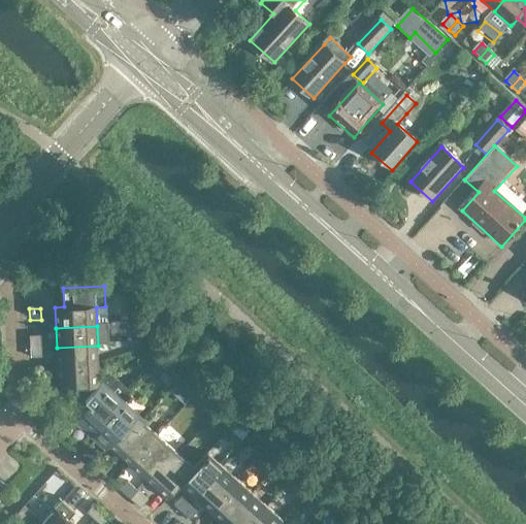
[(31,349),(42,349),(42,337),(31,338),(31,349)]
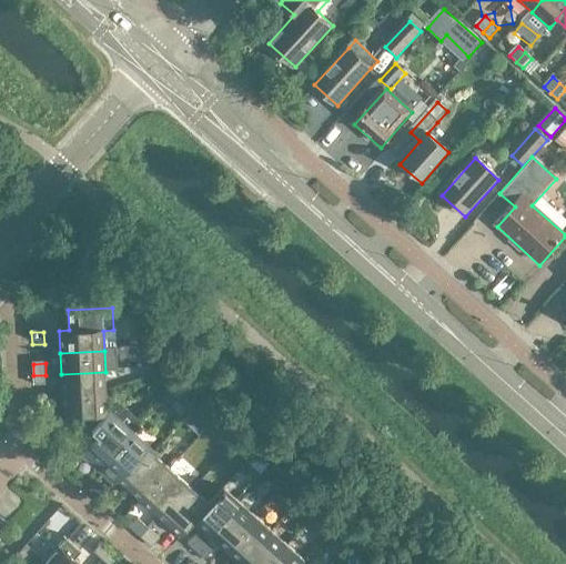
[(105,372),(61,374),(62,395),(107,393),(105,372)]
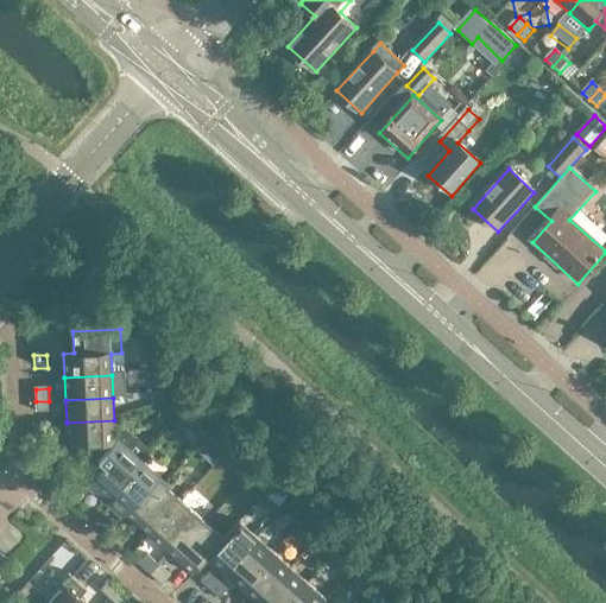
[(37,414),(50,414),(49,401),(36,401),(37,414)]
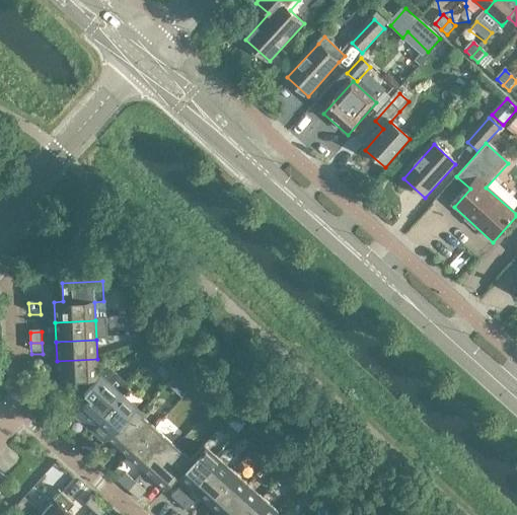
[(97,359),(57,361),(58,380),(68,380),(81,391),(75,398),(85,408),(91,400),(84,394),(98,378),(97,359)]
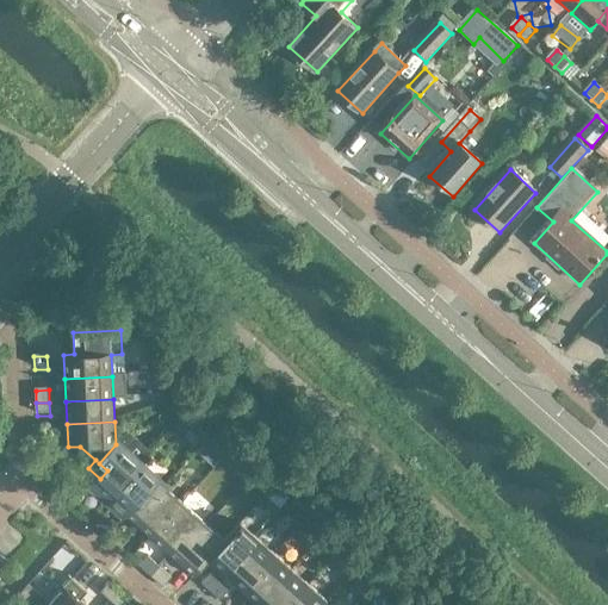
[(100,479),(88,468),(70,487),(84,499),(93,488),(110,503),(141,467),(116,444),(99,463),(107,471),(100,479)]
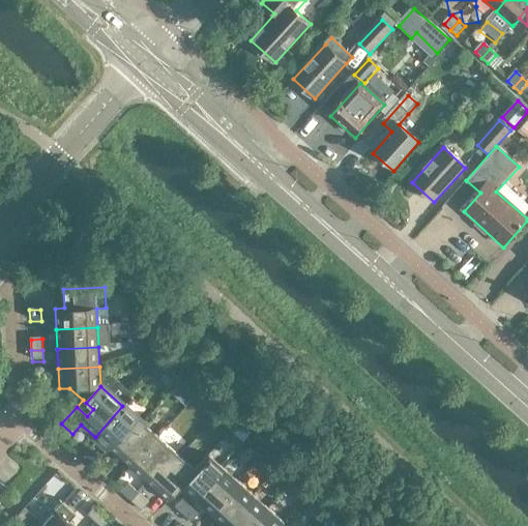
[(122,406),(95,437),(110,450),(123,435),(130,442),(145,427),(122,406)]
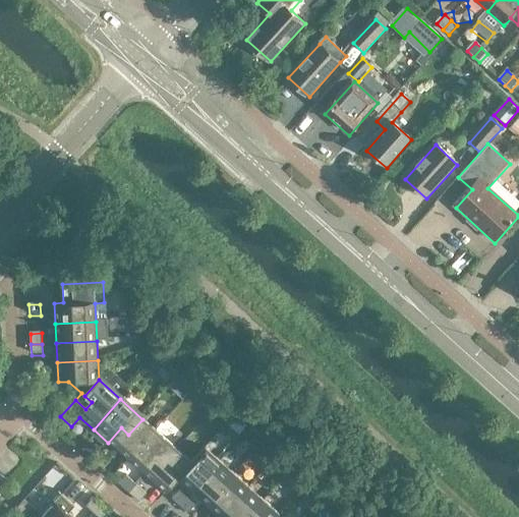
[(121,427),(108,443),(129,462),(157,433),(142,419),(128,435),(121,427)]
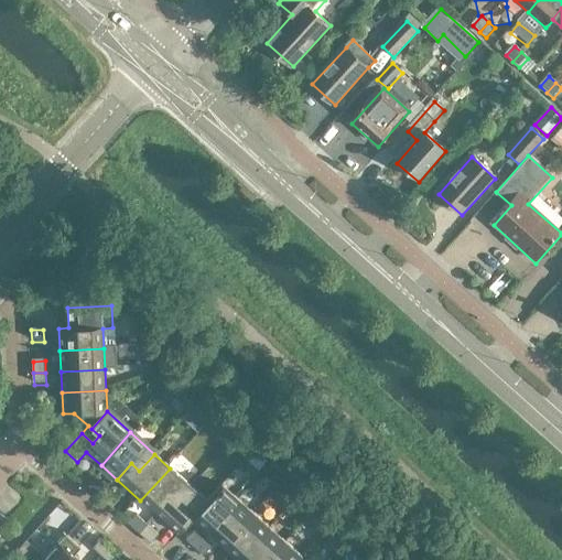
[(170,469),(140,501),(157,515),(171,498),(179,506),(193,490),(170,469)]
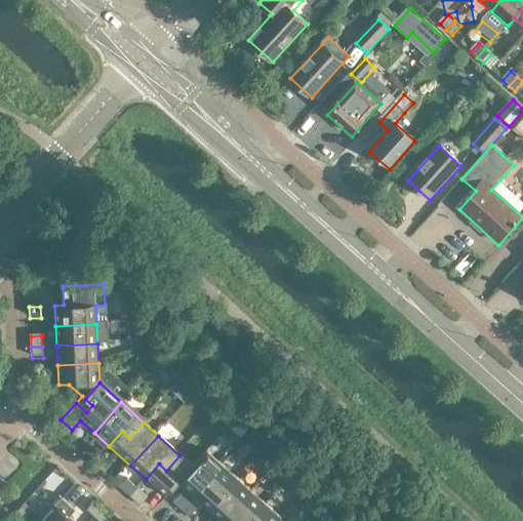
[(92,465),(99,456),(90,447),(83,455),(92,465)]
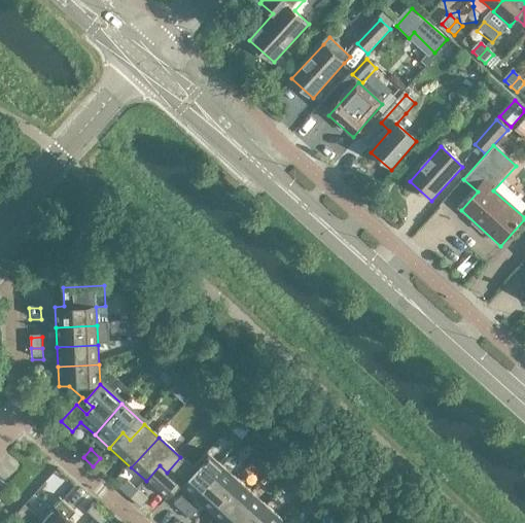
[(208,455),(195,469),(196,471),(181,486),(196,499),(223,468),(208,455)]
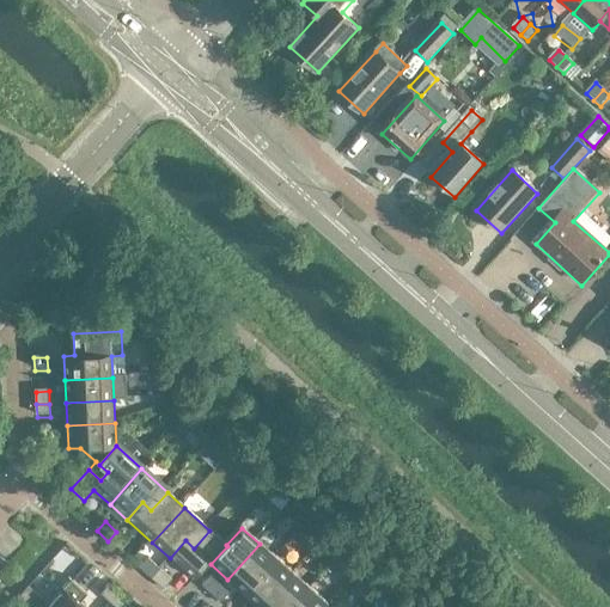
[(185,540),(170,558),(195,582),(211,564),(227,546),(226,545),(209,531),(194,549),(185,540)]
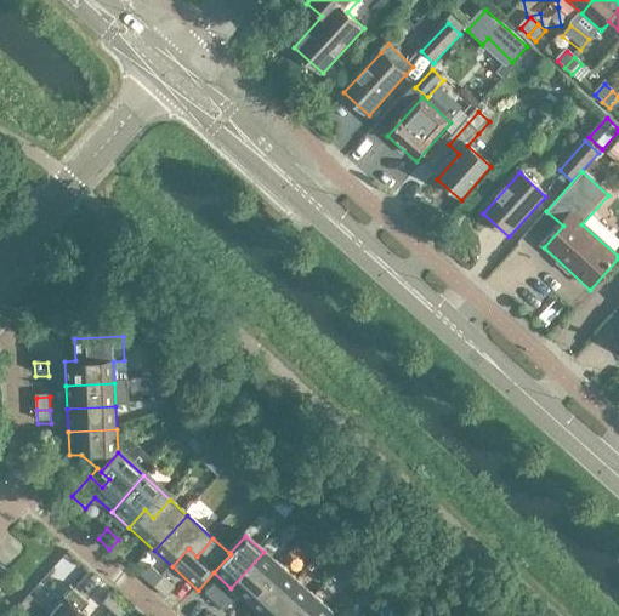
[(123,560),(131,552),(118,540),(109,549),(123,560)]
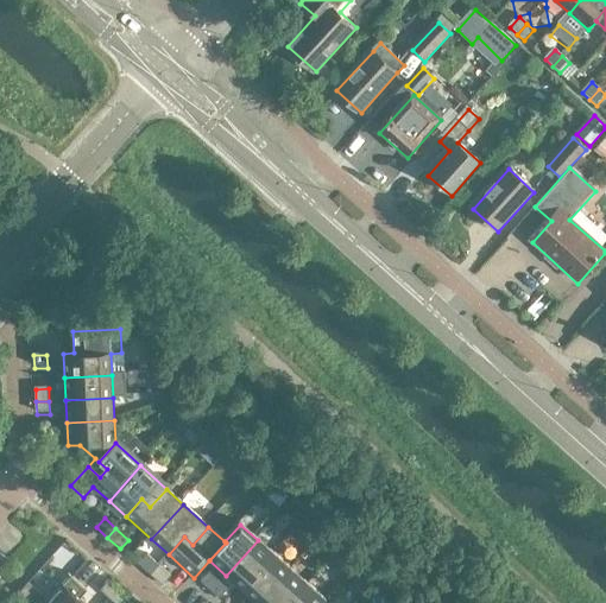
[(258,540),(226,576),(244,591),(275,556),(258,540)]
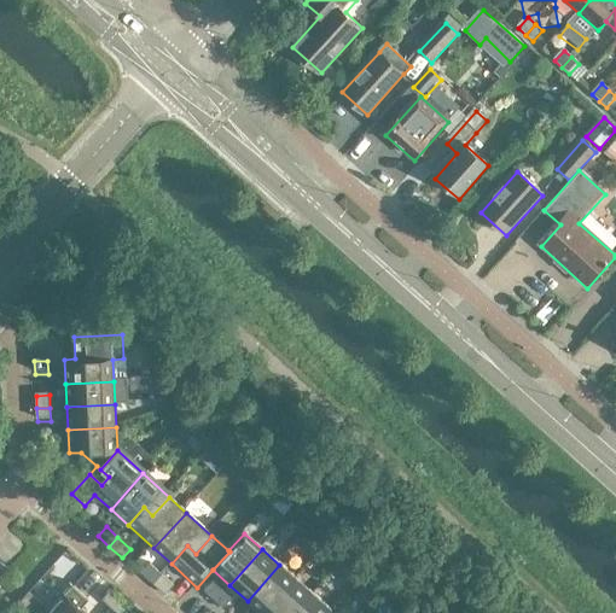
[(279,565),(248,601),(260,612),(268,612),(296,581),(279,565)]
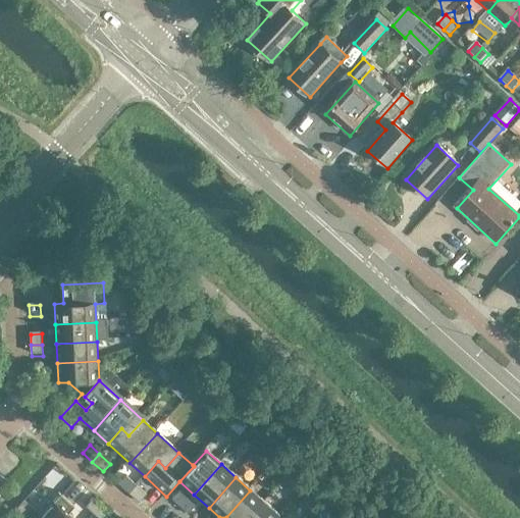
[(128,495),(136,486),(127,478),(120,486),(128,495)]
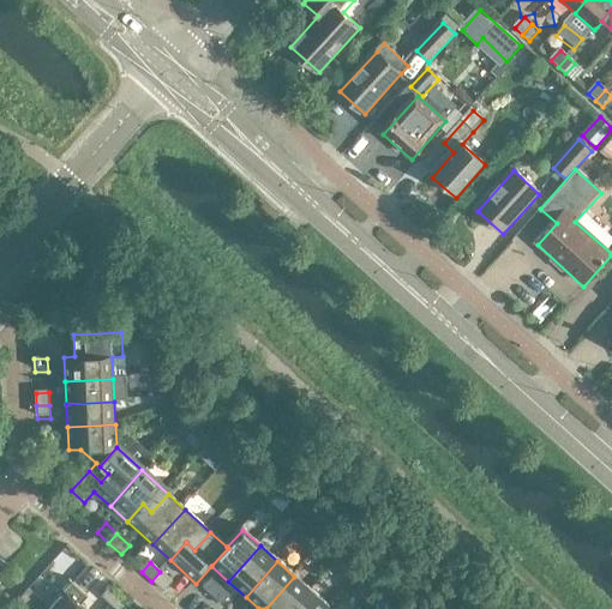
[(166,594),(174,584),(160,572),(151,582),(166,594)]
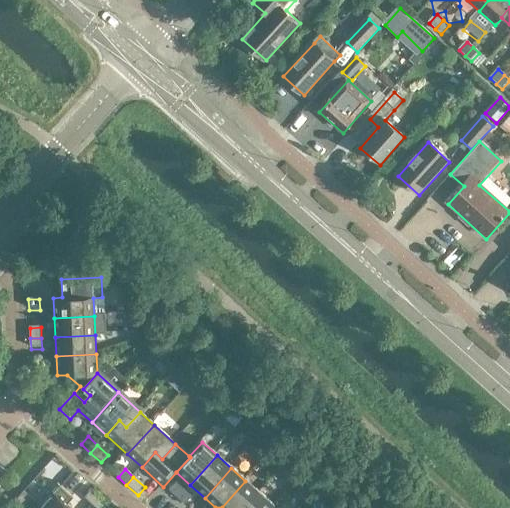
[(245,481),(222,507),(247,507),(259,493),(245,481)]
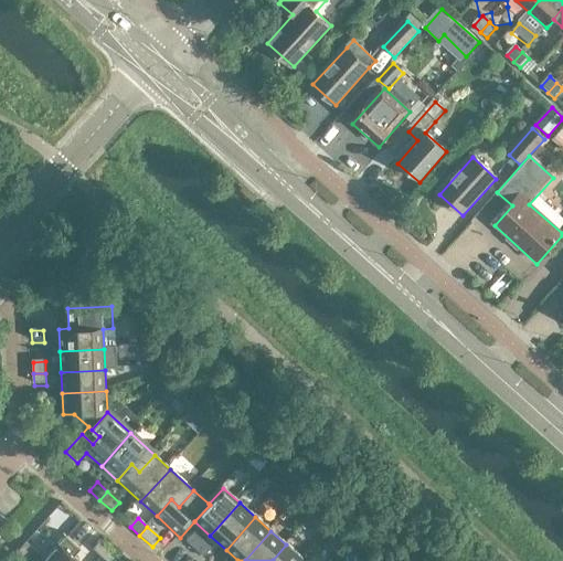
[(197,551),(204,542),(195,535),(188,543),(197,551)]
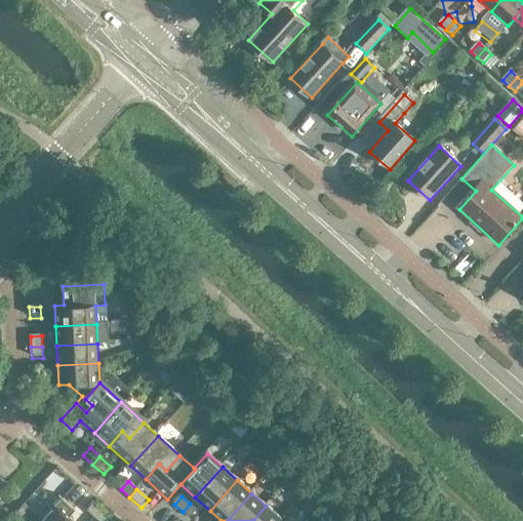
[(61,497),(40,520),(71,520),(70,519),(76,512),(61,497)]
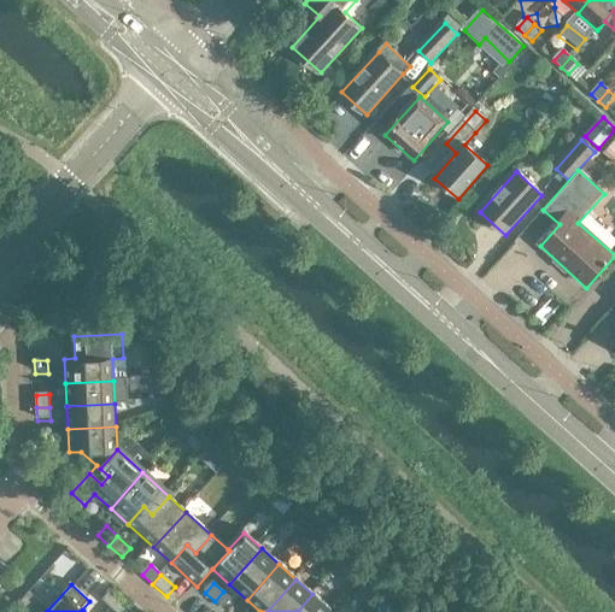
[(112,610),(121,600),(111,592),(103,601),(112,610)]
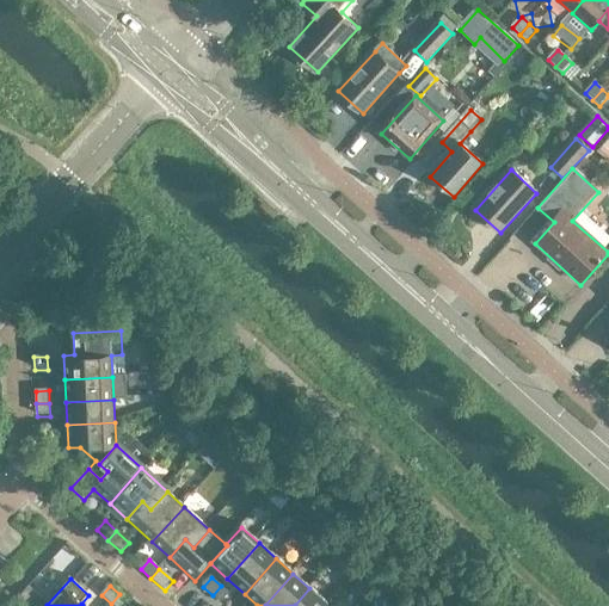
[(213,595),(222,604),(231,594),(221,586),(213,595)]
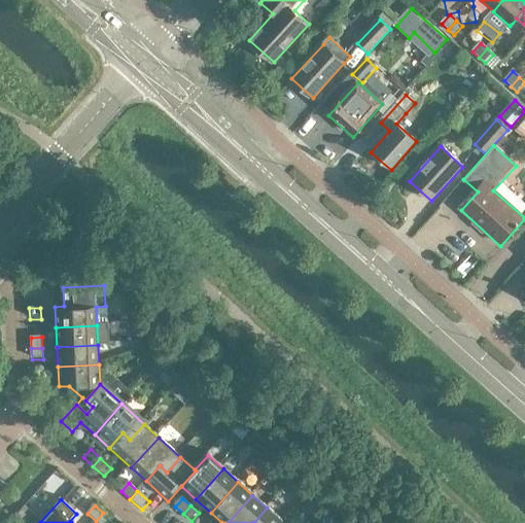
[(25,508),(18,517),(24,522),(28,522),(34,515),(25,508)]
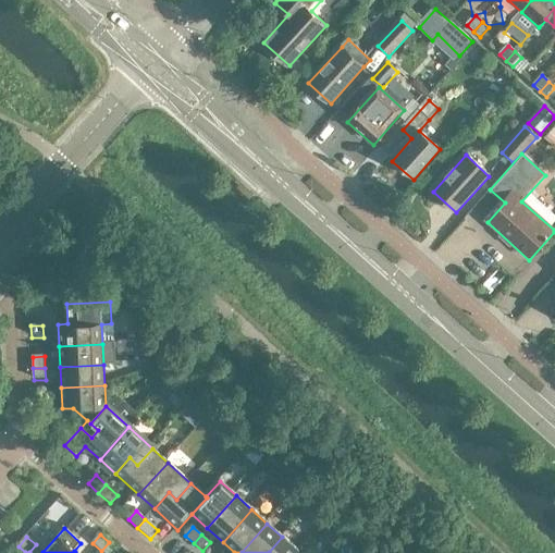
[(299,552),(282,537),(269,552),(299,552)]
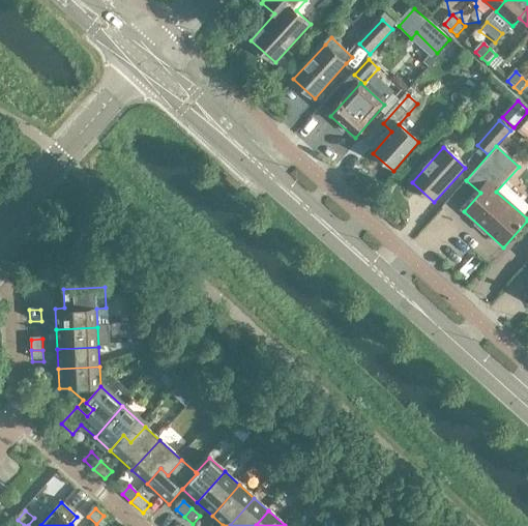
[(110,525),(112,523),(104,516),(96,524),(97,525),(110,525)]
